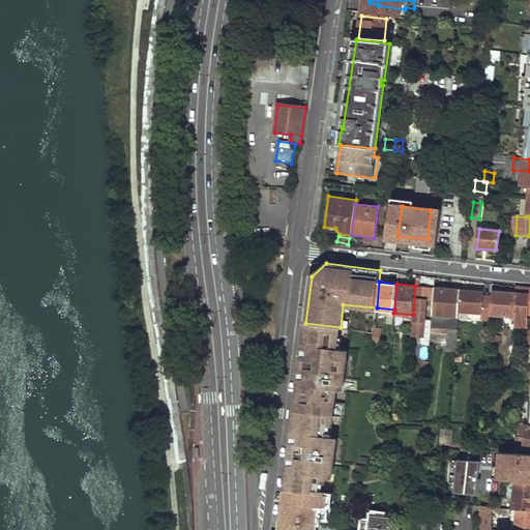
[(424,319),(427,299),(434,300),(435,288),(415,286),(413,315),(411,334),(421,335),(421,343),(430,344),(431,331),(431,326),(432,320),(424,319)]
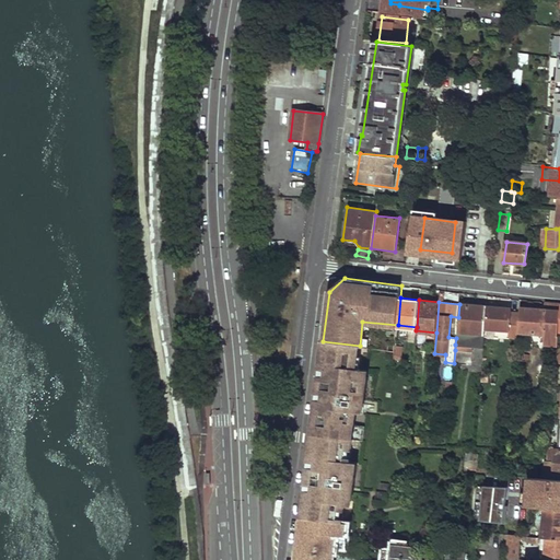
[(557,333),(559,305),(543,303),(543,311),(520,308),(520,314),(517,334),(557,336),(557,333)]
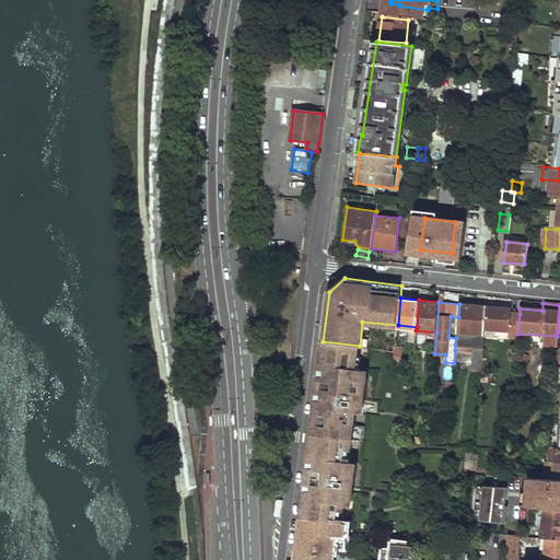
[(458,317),(455,345),(473,346),(483,347),(486,329),(488,306),(459,304),(458,317)]
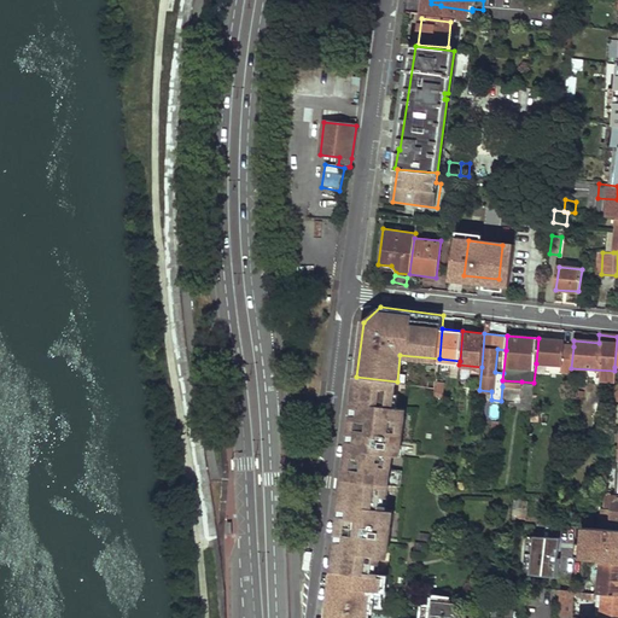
[(565,342),(538,338),(536,363),(563,366),(561,371),(571,372),(571,368),(573,347),(565,345),(565,342)]
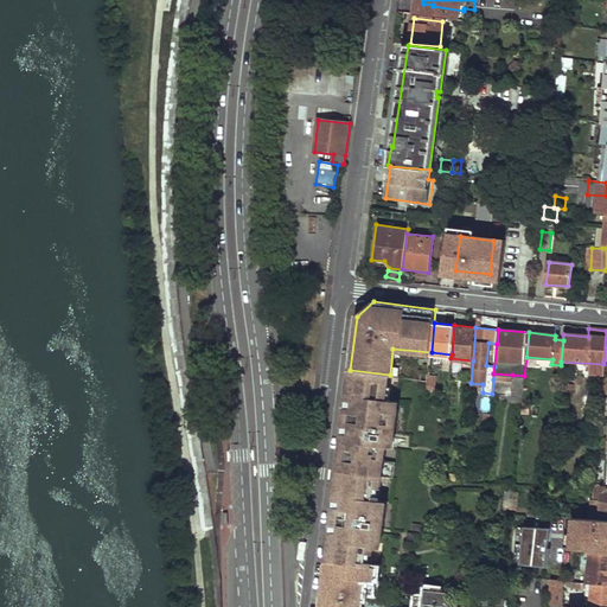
[(390,375),(350,370),(345,408),(352,408),(352,415),(357,415),(355,429),(350,428),(350,434),(342,433),(340,448),(350,451),(349,458),(356,458),(353,473),(384,477),(394,478),(396,461),(385,460),(387,447),(397,448),(400,433),(395,433),(400,401),(387,400),(390,375)]
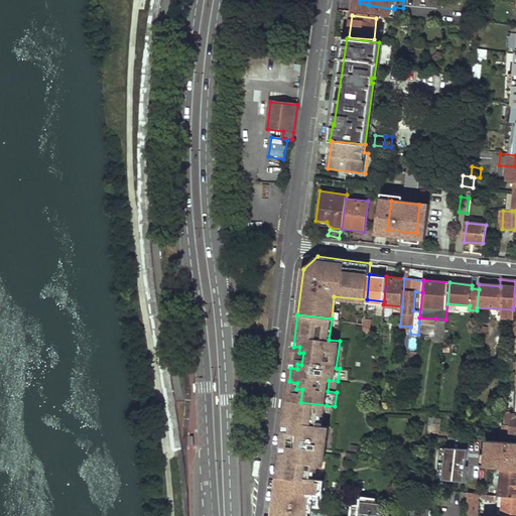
[(364,323),(364,331),(370,332),(372,314),(365,314),(364,323)]
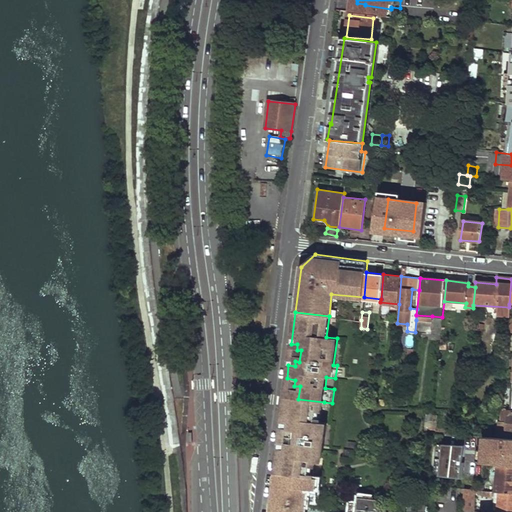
[(297,344),(291,344),(288,365),(295,366),(295,361),(299,362),(301,350),(297,350),(297,344)]
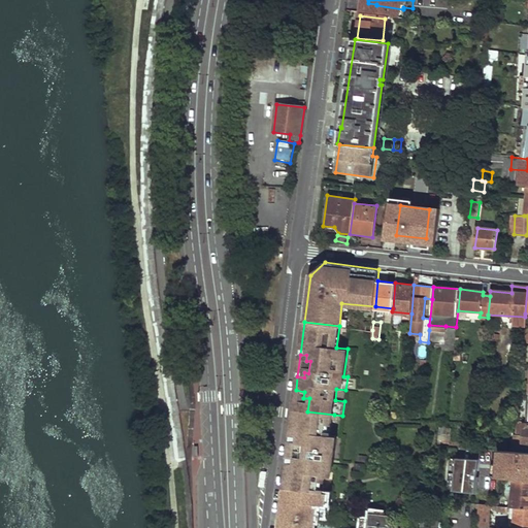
[(304,392),(296,390),(293,409),(307,411),(309,398),(303,398),(304,392)]
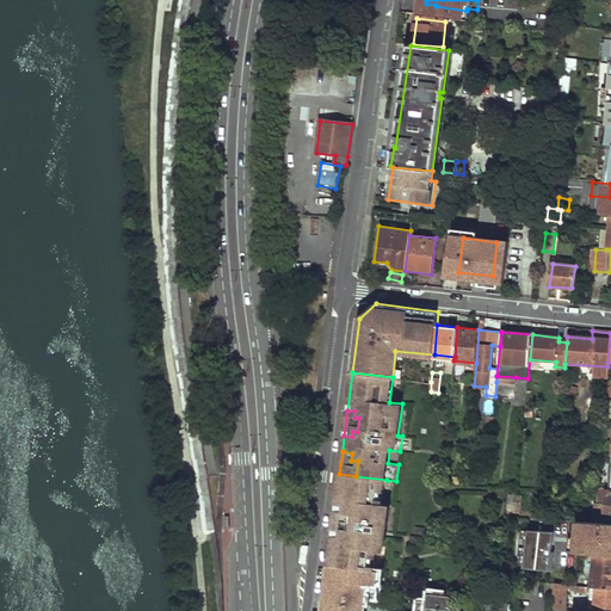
[(387,480),(356,476),(339,474),(339,481),(335,508),(341,510),(341,512),(352,513),(351,529),(381,531),(389,532),(390,511),(383,511),(384,504),(387,480)]
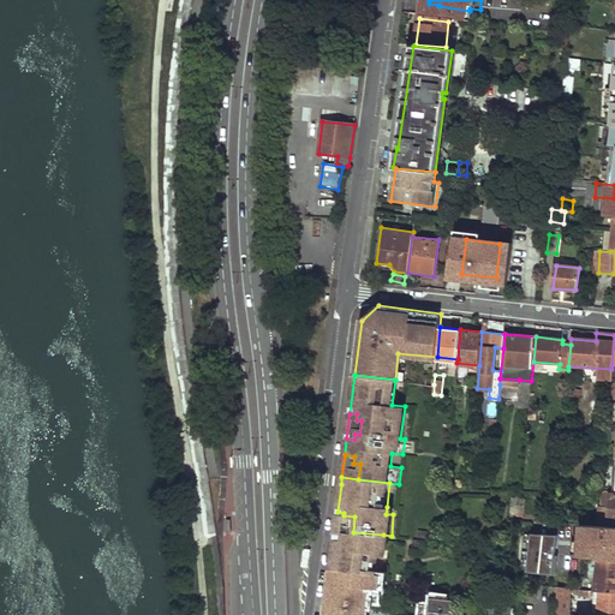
[(614,494),(609,494),(609,508),(599,508),(599,520),(614,521),(614,494)]
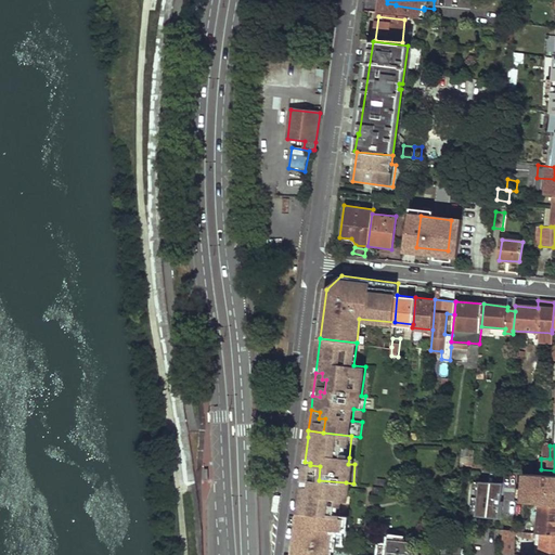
[(460,452),(459,472),(468,472),(470,473),(472,453),(460,452)]
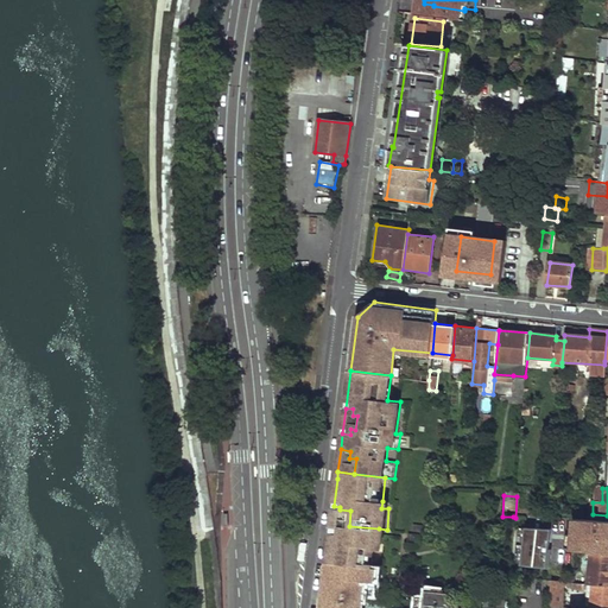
[(350,511),(340,510),(340,507),(334,506),(331,525),(336,526),(349,526),(350,511)]
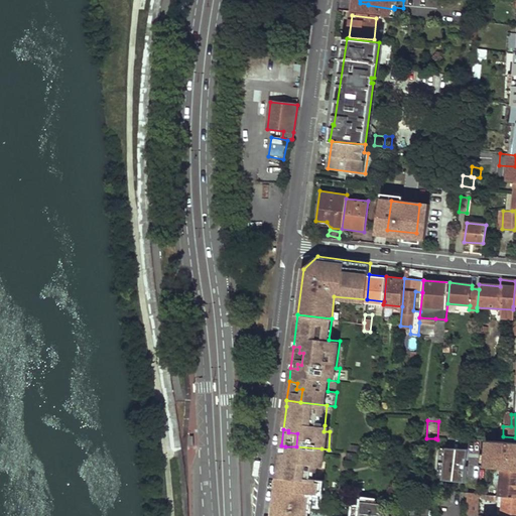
[(515,443),(487,442),(487,449),(481,448),(480,465),(486,465),(486,467),(502,468),(515,468),(515,443)]
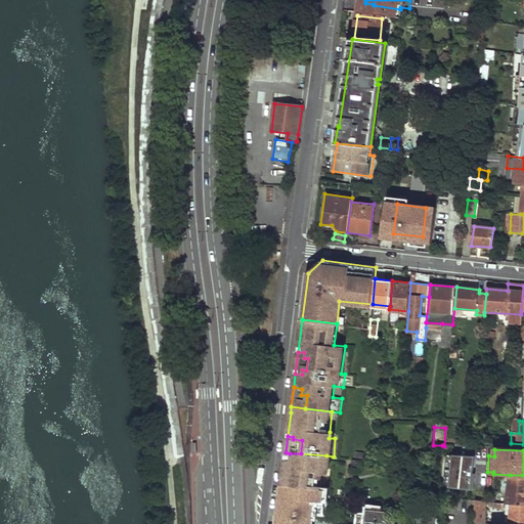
[(326,455),(301,453),(290,453),(289,455),(288,455),(287,459),(285,457),(281,483),(323,487),(325,473),(326,455)]
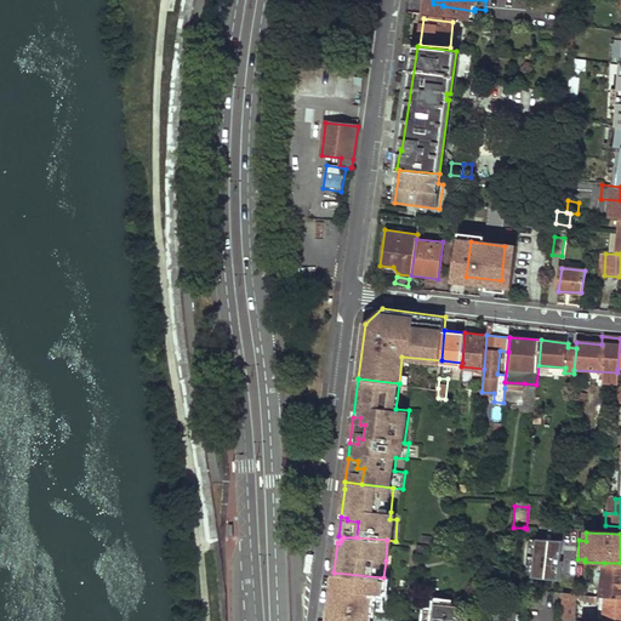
[(559,580),(562,541),(529,540),(527,577),(559,580)]
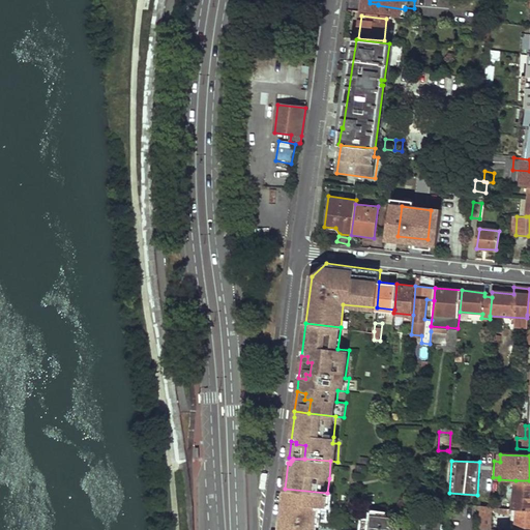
[(364,465),(356,465),(355,473),(363,474),(364,465)]
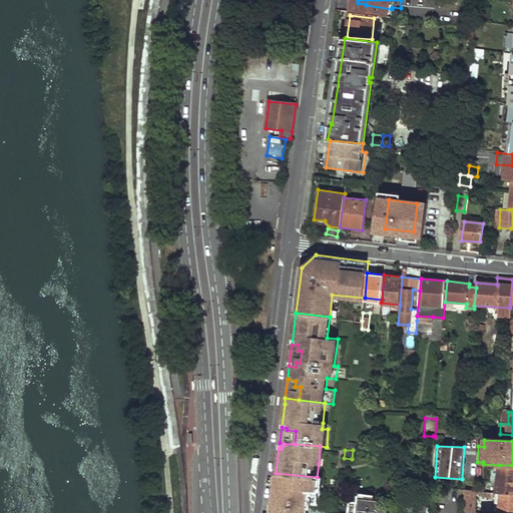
[(512,465),(499,465),(497,493),(501,493),(512,493),(512,465)]
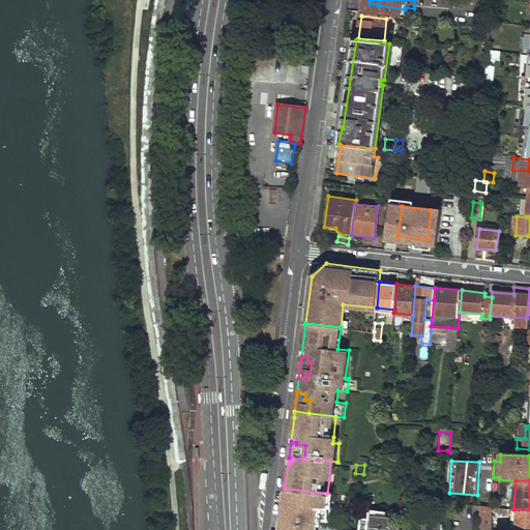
[(327,493),(285,489),(280,529),(315,529),(317,505),(326,506),(327,493)]
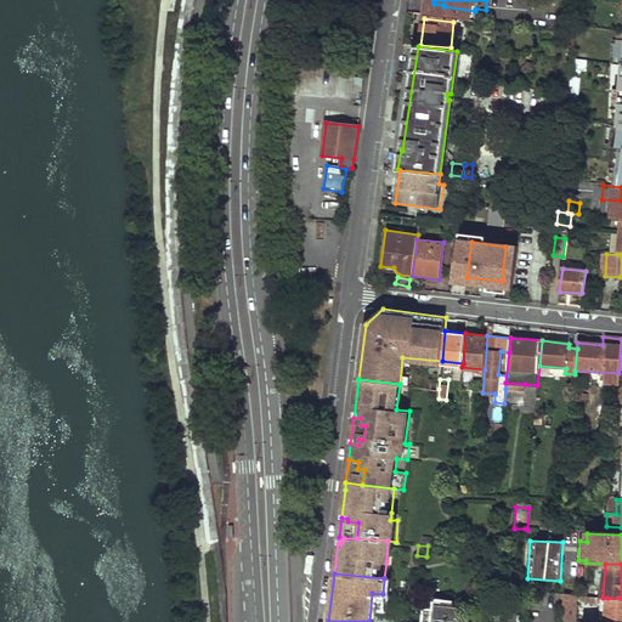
[(601,597),(565,595),(563,621),(567,621),(575,621),(576,599),(587,601),(600,603),(601,597)]
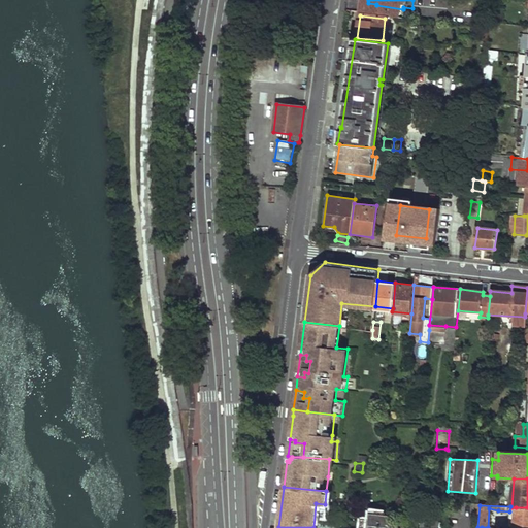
[(527,507),(516,507),(515,526),(527,527),(527,507)]
